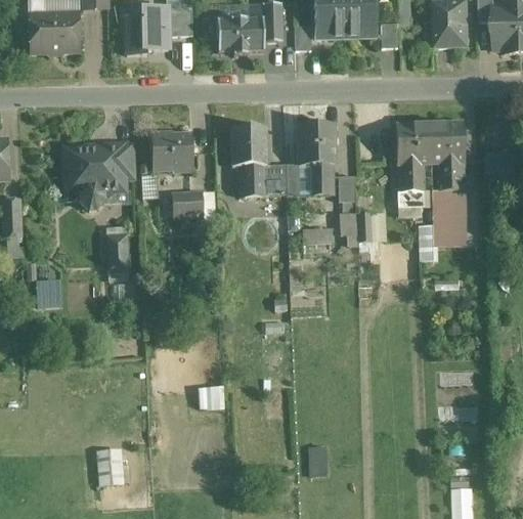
[(82,0),(83,8),(109,7),(107,0),(82,0)]
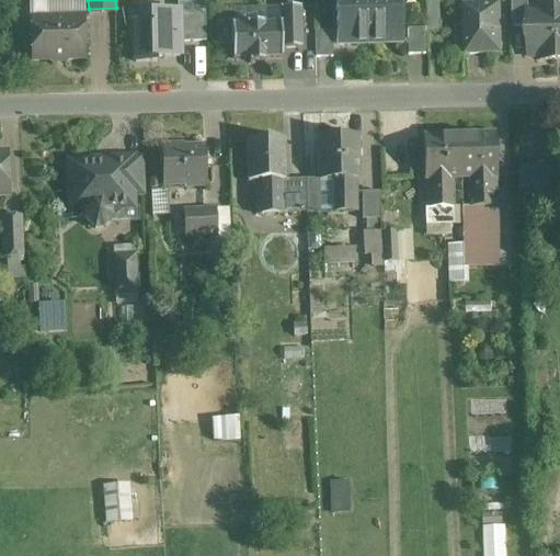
[(176,0),(178,8),(138,7),(137,57),(181,57),(181,35),(204,35),(204,0),(176,0)]
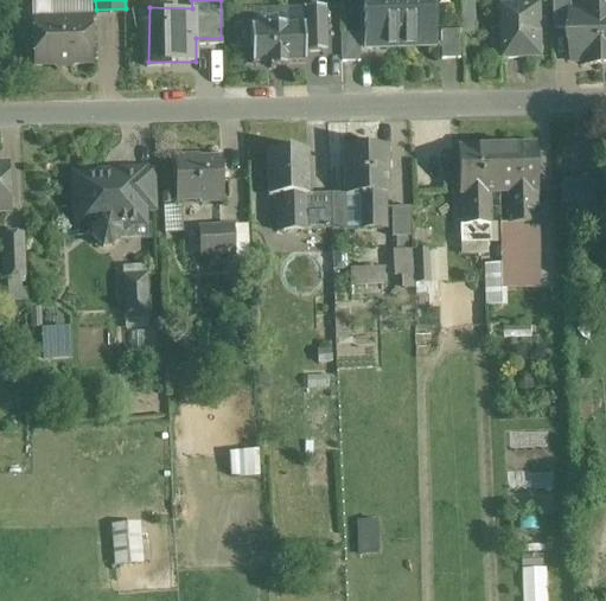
[(364,0),(365,43),(401,42),(400,0),(364,0)]
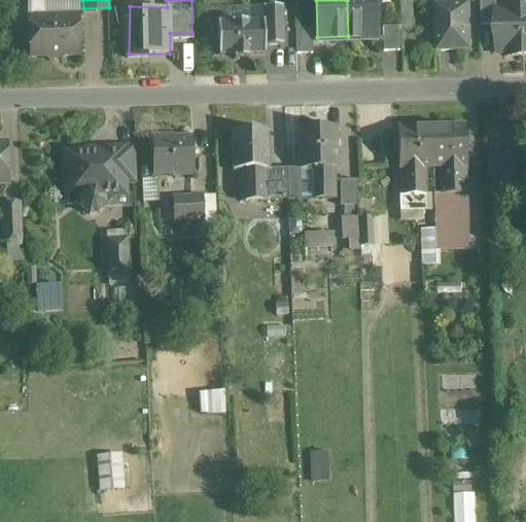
[(347,0),(348,36),(379,35),(378,0),(347,0)]
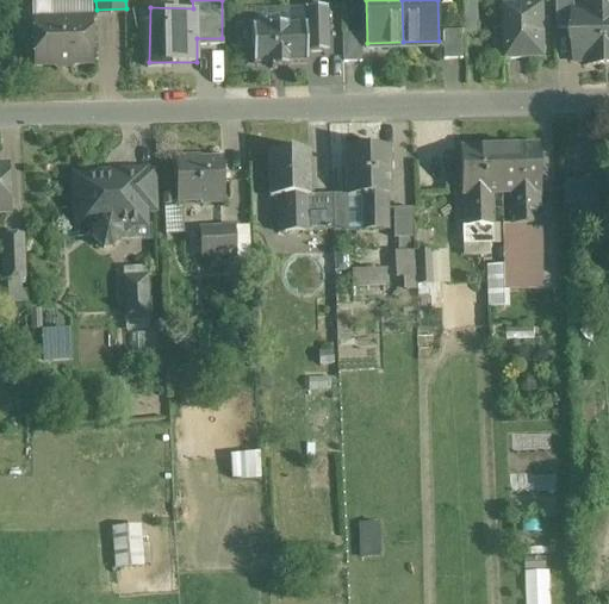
[(542,0),(505,1),(507,54),(545,53),(542,0)]
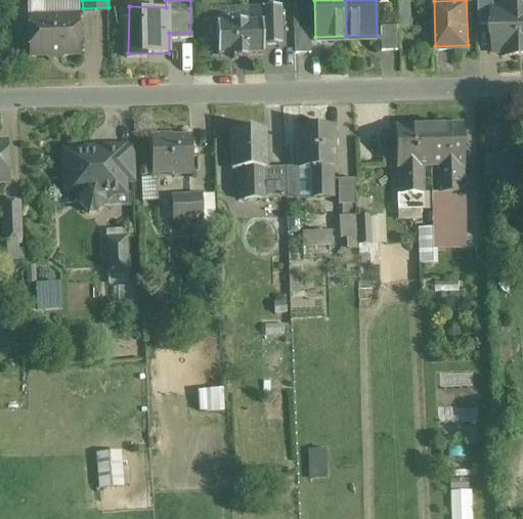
[(478,0),(479,20),(493,20),(493,4),(494,4),(494,0),(478,0)]
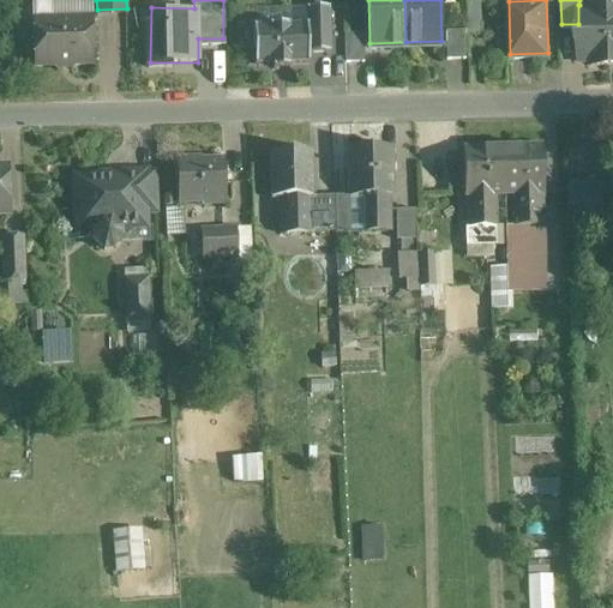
[(588,0),(588,5),(582,5),(580,5),(578,5),(578,24),(580,56),(589,55),(589,61),(611,60),(608,0),(588,0)]
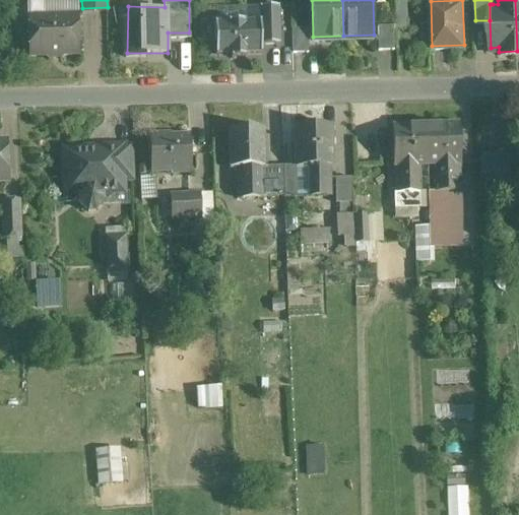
[(280,2),(261,2),(261,17),(262,17),(262,41),(281,41),(280,2)]
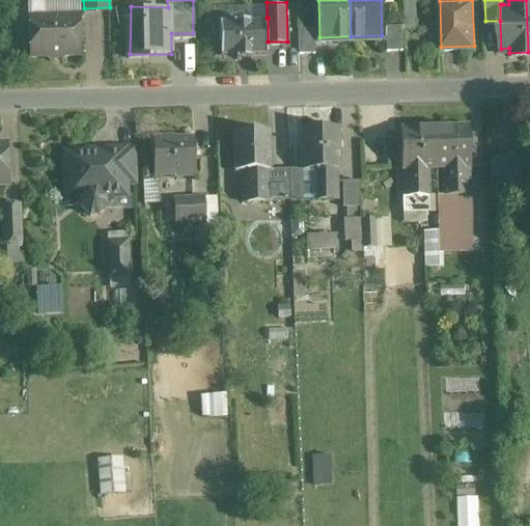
[(79,12),(30,15),(31,53),(80,52),(79,12)]
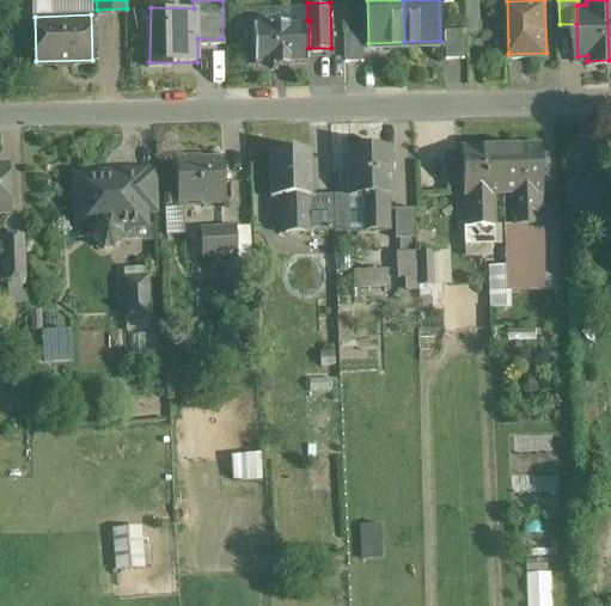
[(307,20),(255,22),(256,60),(273,60),(274,65),(291,63),(291,59),(310,59),(309,48),(309,20),(307,20)]
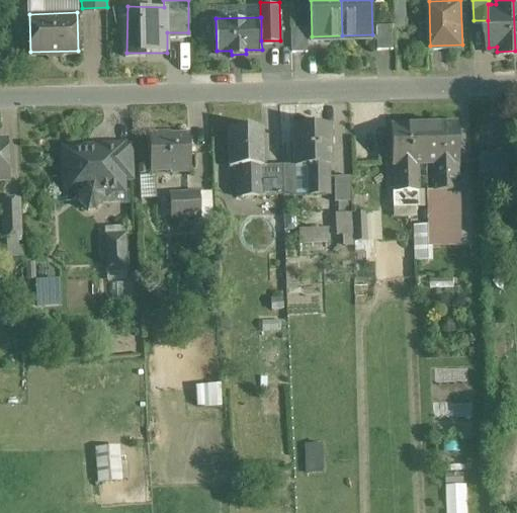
[(393,22),(376,22),(377,47),(394,46),(393,22)]
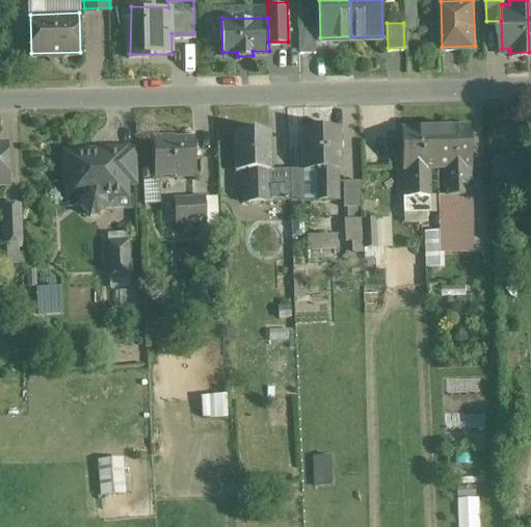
[(316,25),(299,26),(300,50),(316,50),(316,25)]
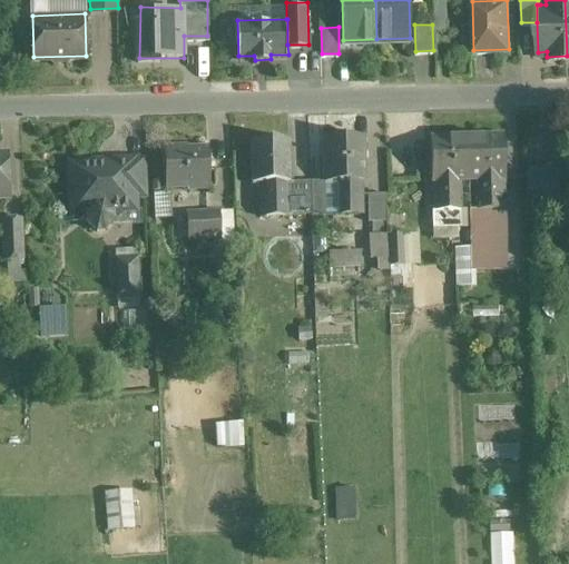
[(503,131),(468,132),(469,177),(478,177),(501,176),(506,176),(503,131)]
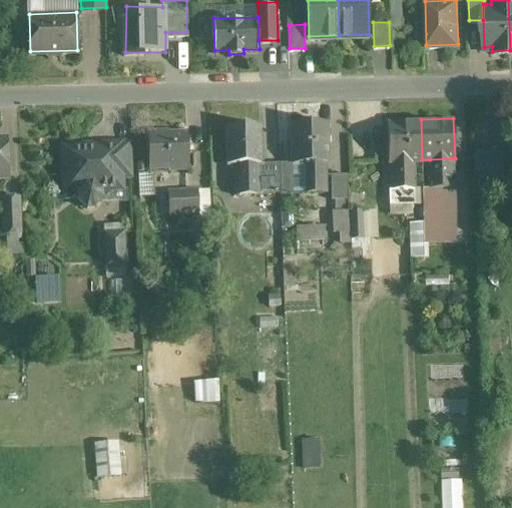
[(421,119),(389,120),(390,160),(393,160),(414,159),(422,159),(421,119)]
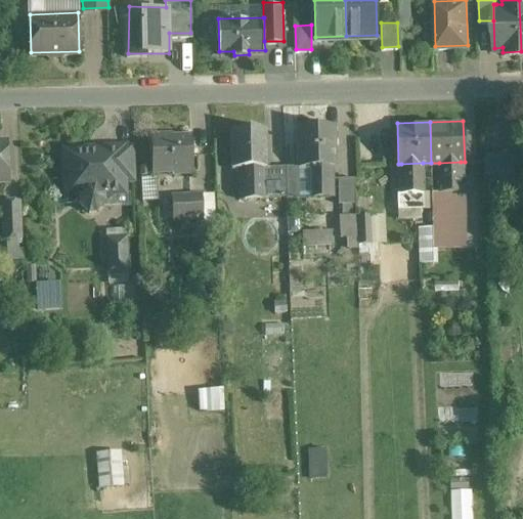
[(334,123),(299,125),(300,163),(300,164),(309,163),(332,163),(335,163),(334,123)]
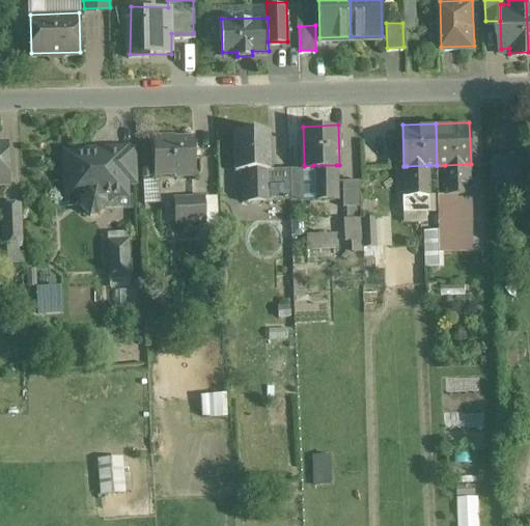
[(270,127),(234,128),(235,167),(245,167),(268,167),(271,166),(270,127)]
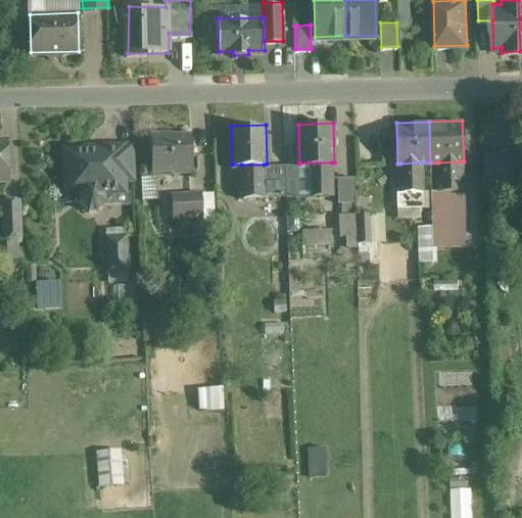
[(190,133),(171,134),(171,132),(150,133),(152,170),(192,168),(190,133)]
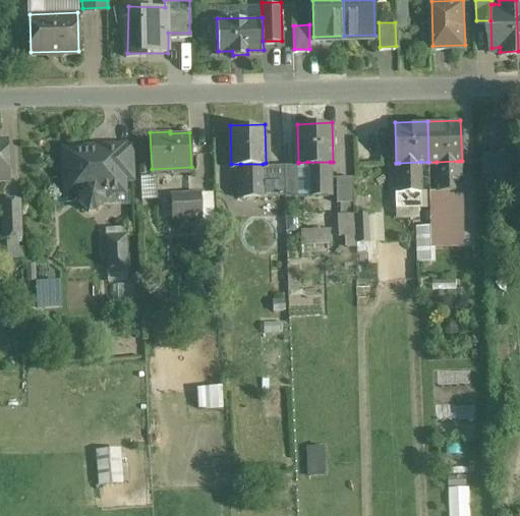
[(133,140),(109,141),(110,166),(135,165),(133,140)]
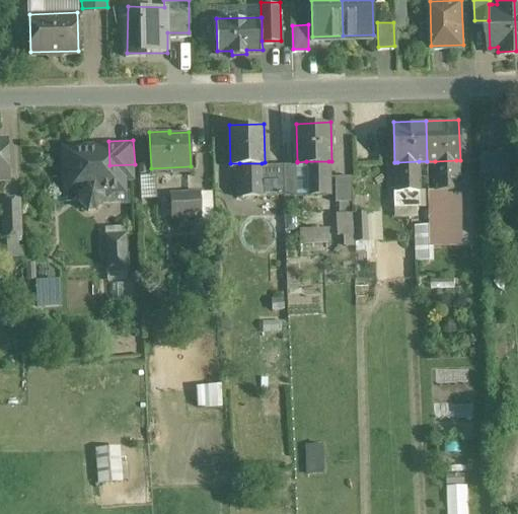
[(97,144),(65,146),(66,185),(78,185),(79,199),(88,207),(94,207),(109,191),(109,188),(123,188),(123,177),(135,176),(135,164),(109,165),(108,141),(105,144),(106,145),(99,146),(97,144)]
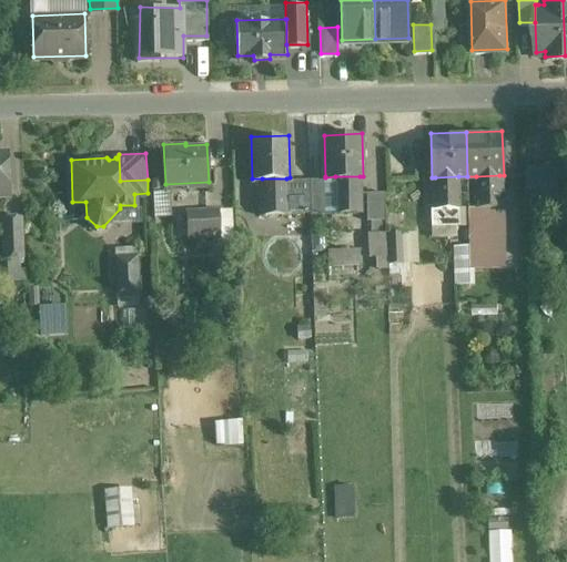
[(558,162),(543,162),(543,185),(559,185),(558,162)]
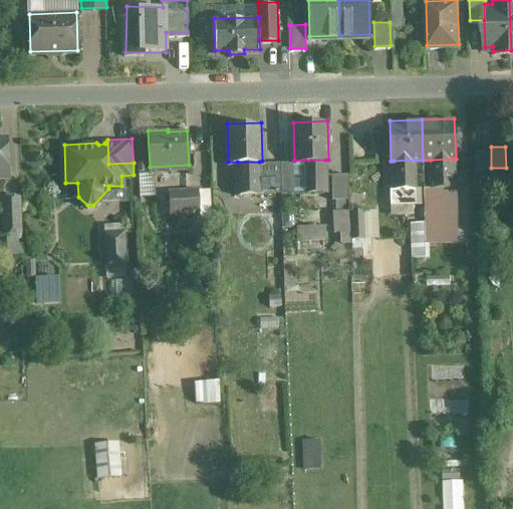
[(453,185),(452,159),(431,160),(431,186),(453,185)]
